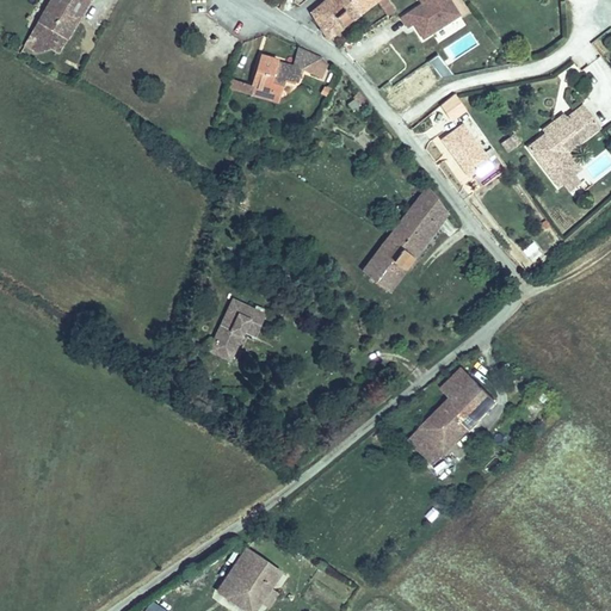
[(91,0),(50,0),(37,22),(26,38),(56,56),(91,0)]
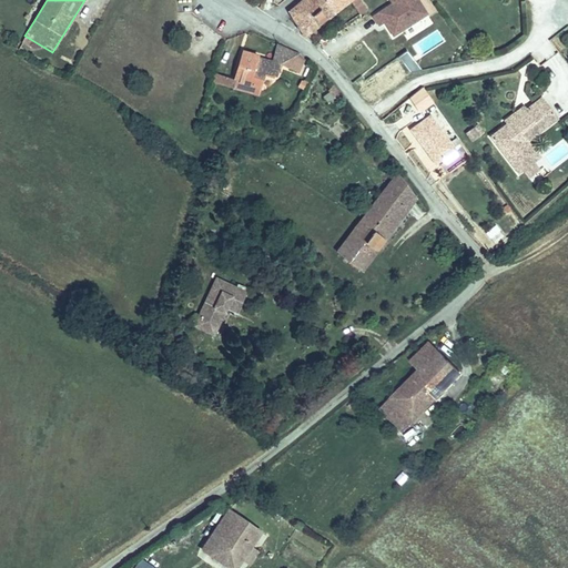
[(192,13),(193,0),(184,0),(176,0),(176,12),(192,13)]
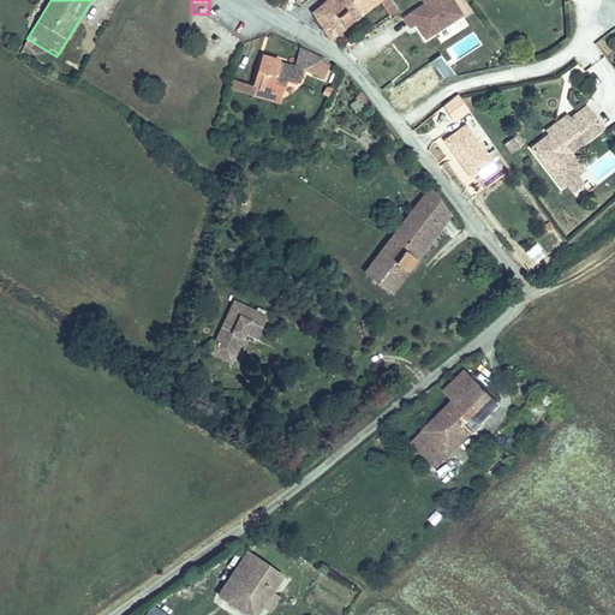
[(333,34),(365,9),(358,0),(327,0),(316,9),(333,34)]
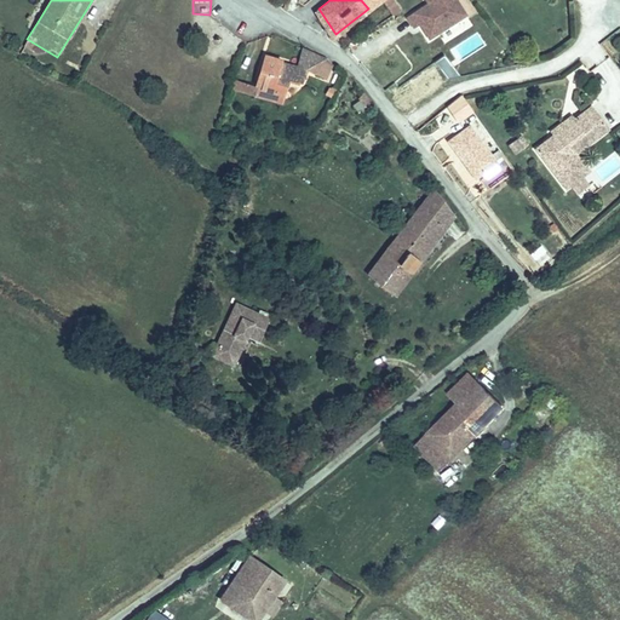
[(468,18),(457,0),(422,0),(424,4),(405,15),(412,28),(418,26),(426,40),(468,18)]
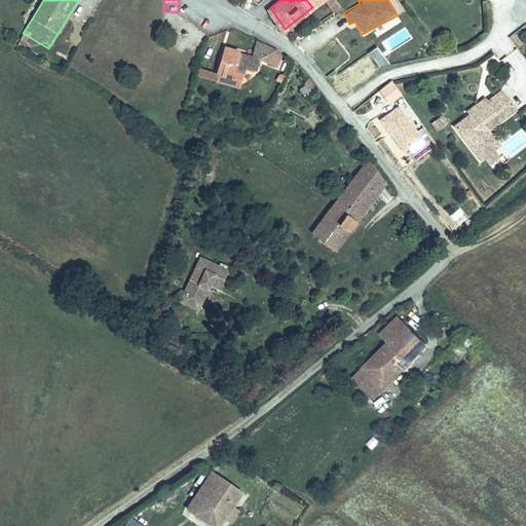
[(188,36),(191,33),(186,30),(185,32),(183,31),(178,39),(182,42),(187,36),(188,36)]
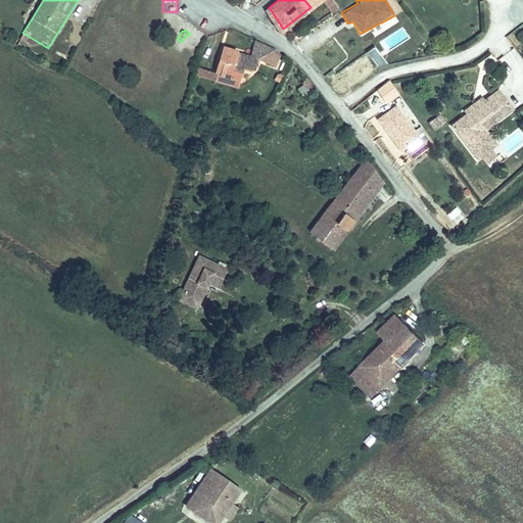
[(502,56),(514,47),(506,36),(493,46),(502,56)]
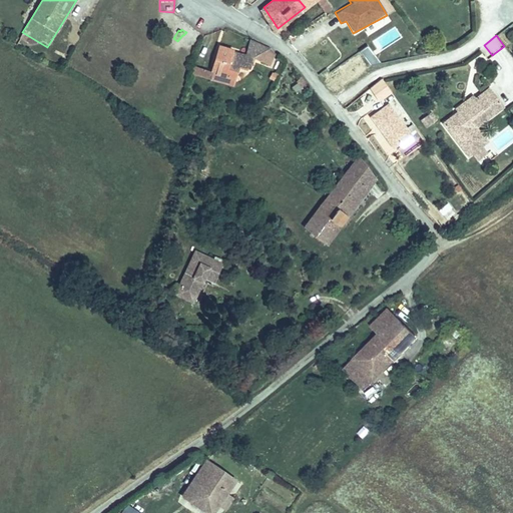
[(229,63),(241,67),(249,70),(253,56),(259,43),(251,39),(246,54),(234,50),(229,63)]
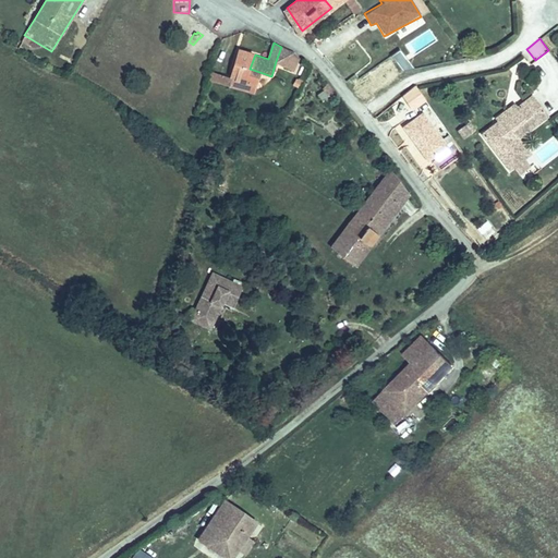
[(294,51),(281,47),(276,61),(289,65),(294,51)]
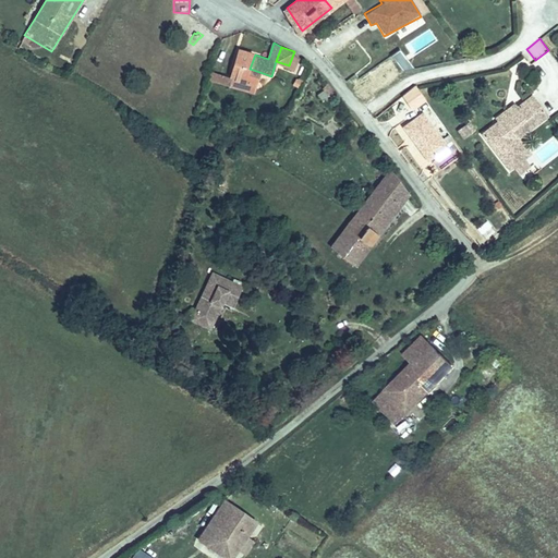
[(231,79),(257,87),(263,73),(250,69),(255,55),(241,50),(231,79)]
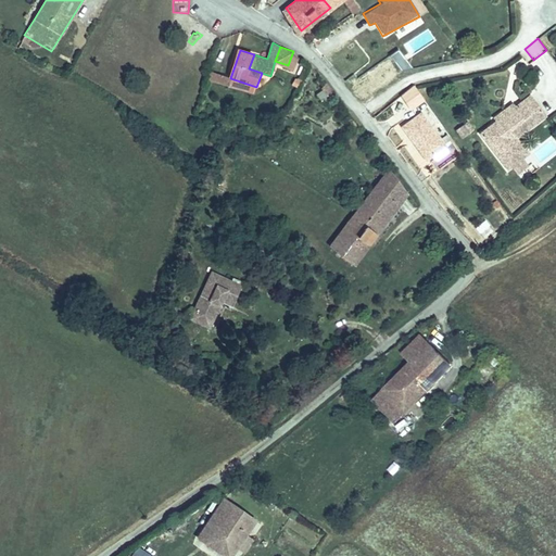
[(301,60),(294,73),(292,71),(286,83),(298,89),(311,64),(301,60)]
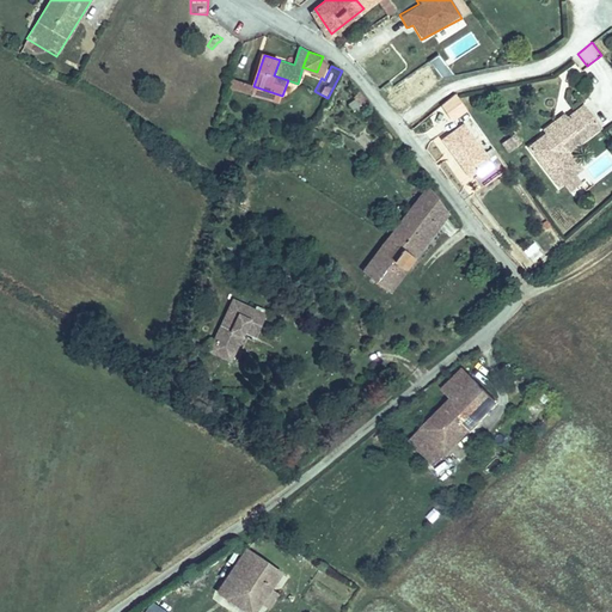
[(239,96),(240,93),(244,85),(234,81),(231,93),(239,96)]
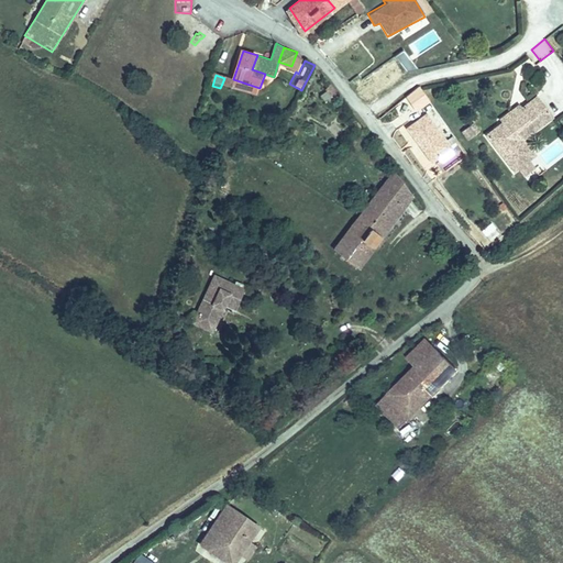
[(256,100),(258,92),(232,83),(233,79),(225,76),(224,78),(221,86),(256,100)]
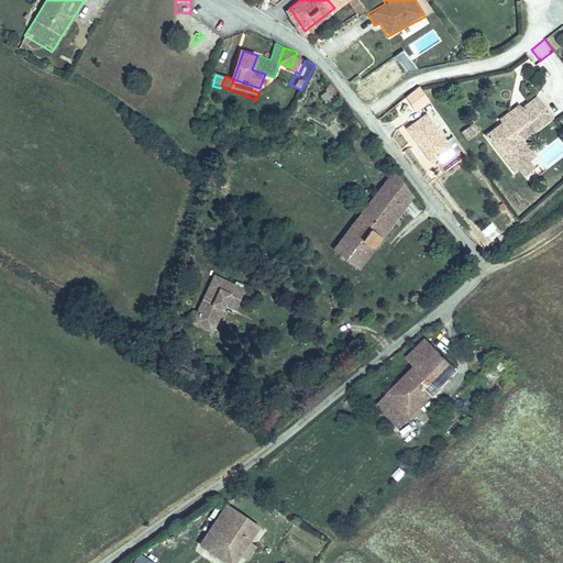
[(258,92),(260,88),(233,79),(232,83),(258,92)]
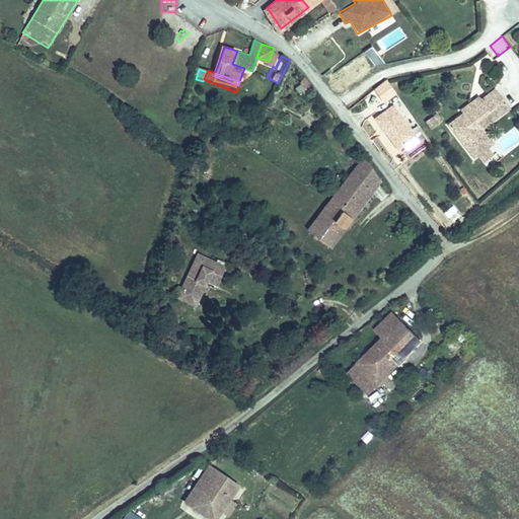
[(373,90),(382,100),(396,91),(387,77),(373,90)]
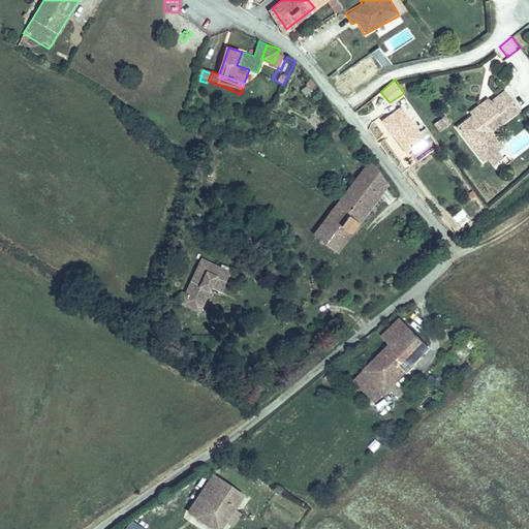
[(307,94),(315,85),(310,81),(302,90),(307,94)]
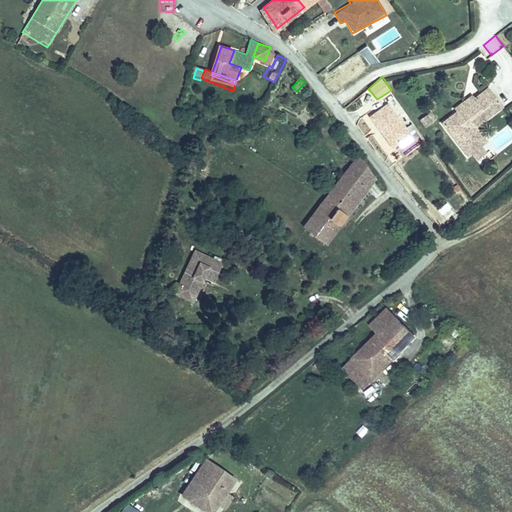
[(469,122),(499,100),(489,87),(475,98),(477,100),(467,107),(463,102),(456,108),(459,110),(443,122),(468,155),(481,145),(475,137),(478,135),(469,122)]
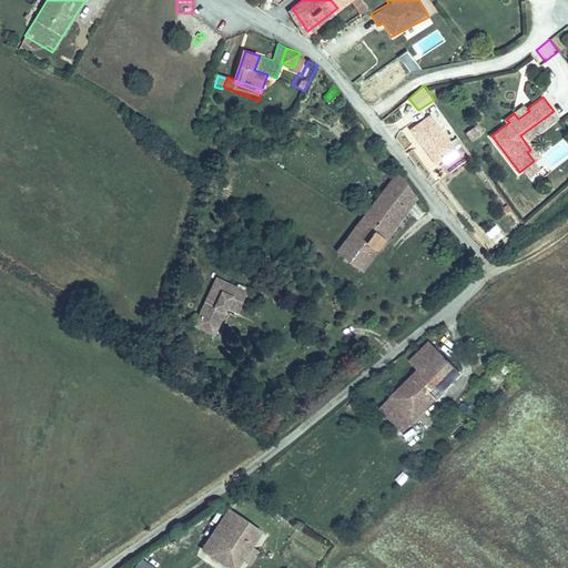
[(525,105),(514,113),(518,119),(529,111),(527,109),(525,105)]
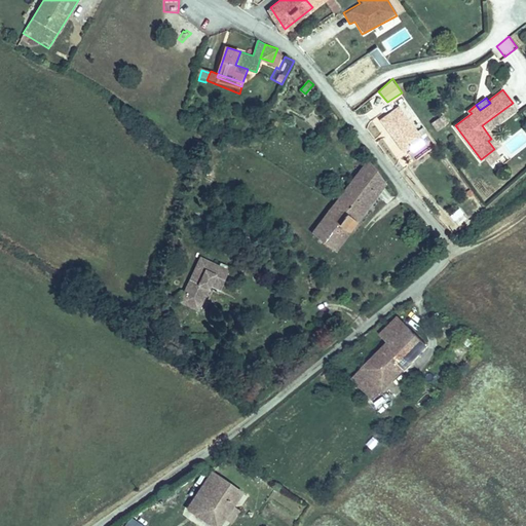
[(489,129),(517,109),(513,103),(482,125),(491,139),(488,141),(494,149),(500,145),(489,129)]
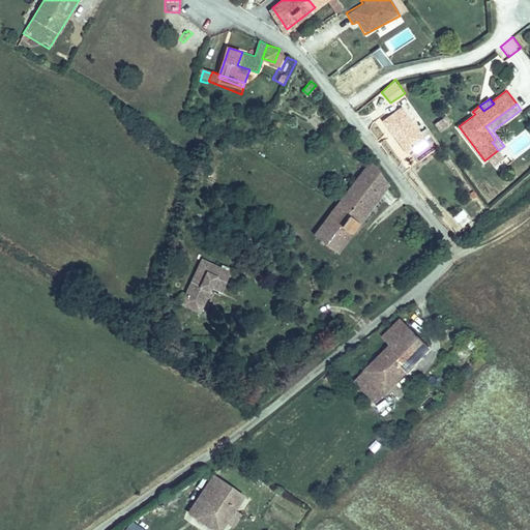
[(409,153),(424,141),(398,107),(382,119),(409,153)]
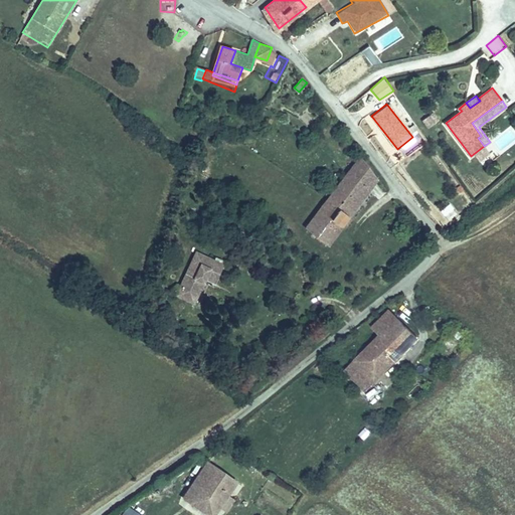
[(433,112),(420,120),(426,129),(439,121),(433,112)]
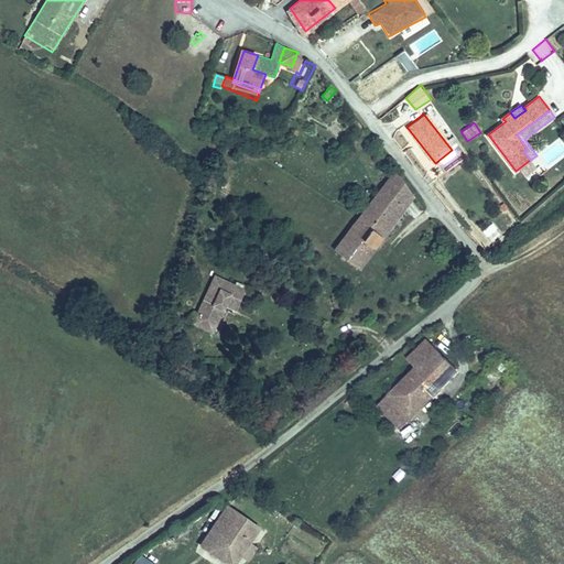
[(394,173),(383,187),(407,209),(416,197),(394,173)]
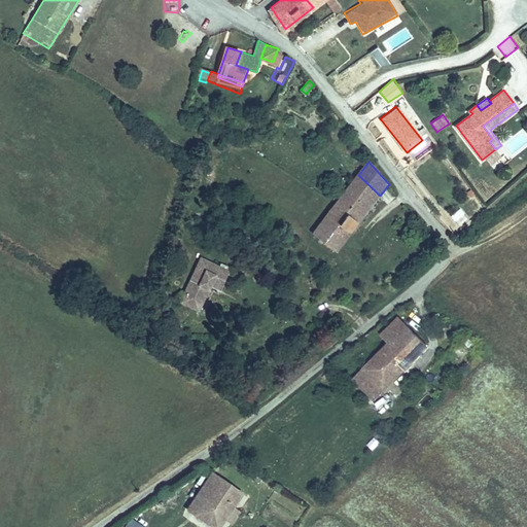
[(380,196),(358,175),(346,190),(323,220),(331,227),(339,218),(352,230),(380,196)]
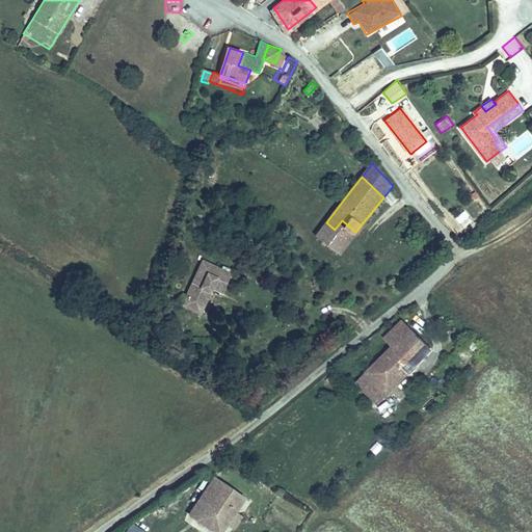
[(335,230),(349,241),(355,232),(342,220),(335,230)]
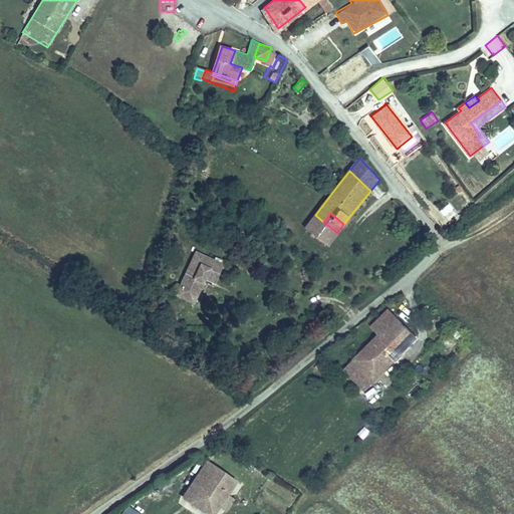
[(323,222),(315,215),(304,228),(326,247),(337,233),(323,222)]
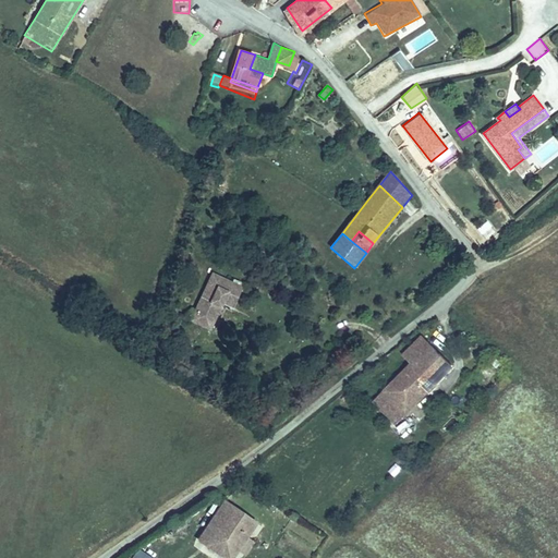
[(235,306),(243,287),(213,274),(196,314),(216,322),(222,306),(218,305),(220,300),(225,302),(235,306)]
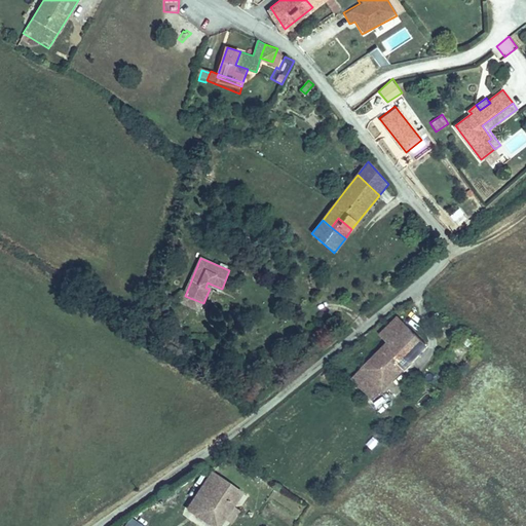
[(200,310),(203,303),(185,296),(182,303),(200,310)]
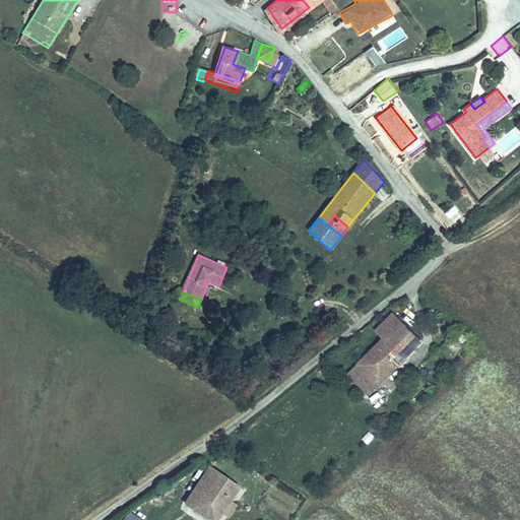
[(345,377),(367,399),(424,343),(396,315),(376,332),(383,340),(345,377)]
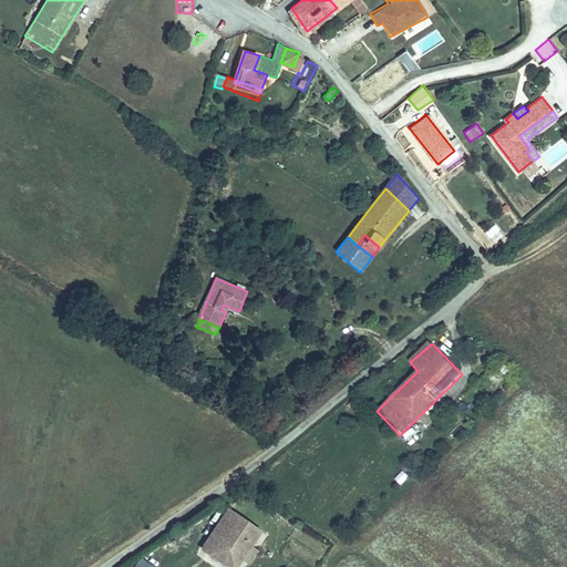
[(226,566),(239,566),(264,532),(229,507),(200,549),(226,566)]
